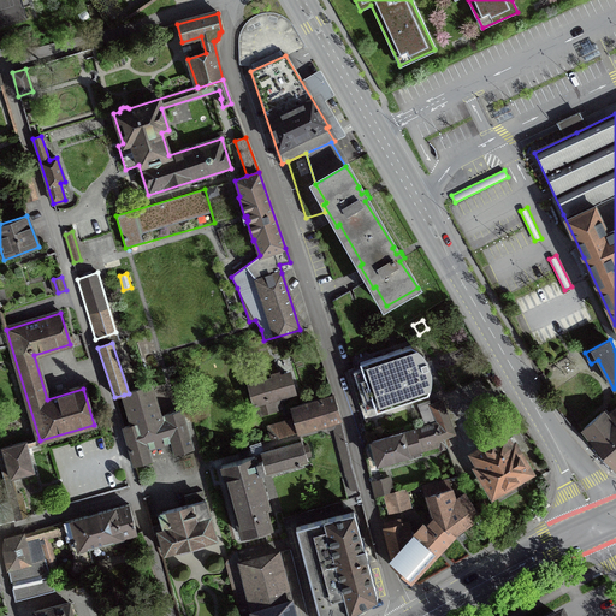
[(377,412),(427,395),(430,389),(431,381),(431,374),(428,367),(426,361),(422,355),(418,350),(410,347),(360,363),(361,369),(353,372),(366,409),(374,407),(377,412)]
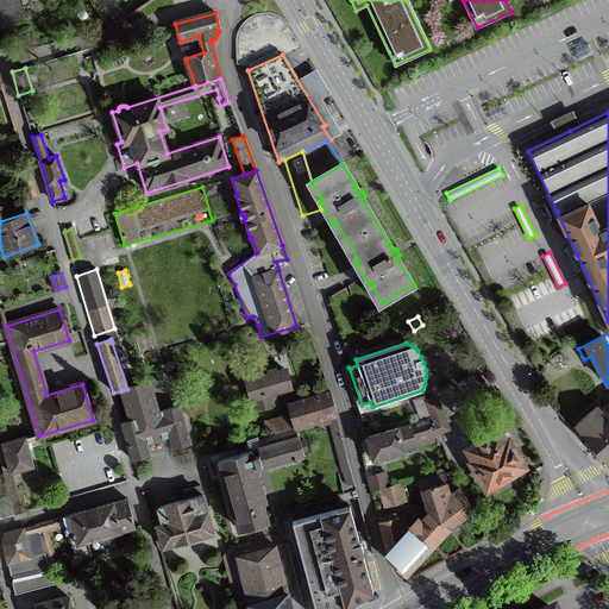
[(282,390),(289,388),(284,371),(276,372),(275,369),(268,371),(268,375),(246,381),(255,410),(274,406),(277,405),(278,403),(277,397),(283,395),(282,390)]
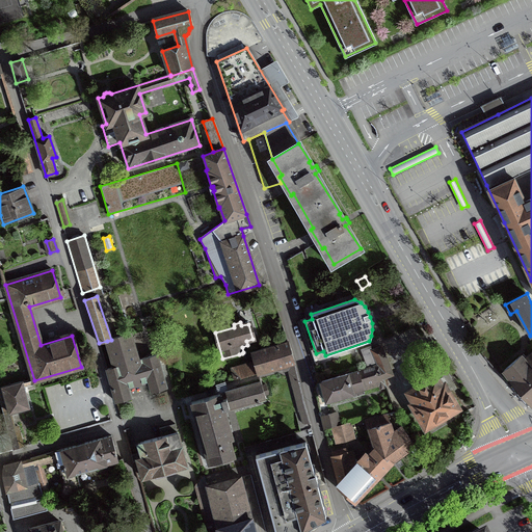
[(129,334),(111,340),(107,341),(114,367),(106,369),(115,402),(130,398),(127,387),(148,381),(152,392),(165,388),(156,355),(137,361),(129,334)]
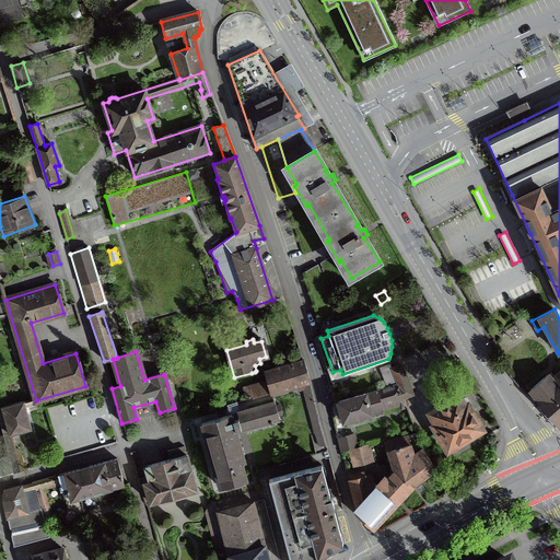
[(266,372),(268,381),(270,393),(308,382),(308,381),(307,381),(302,362),(275,370),(266,372)]
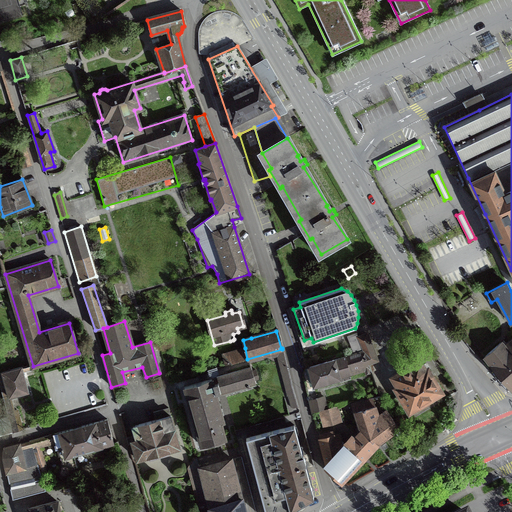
[(366,334),(357,338),(349,341),(354,353),(363,351),(368,364),(377,361),(366,334)]
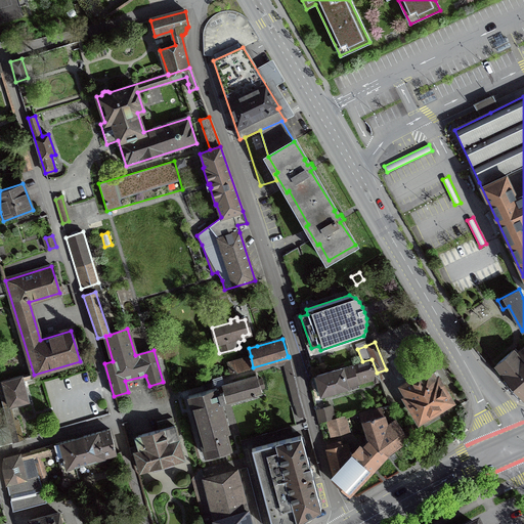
[(506,374),(500,378),(519,399),(523,396),(523,394),(523,357),(521,360),(516,354),(513,350),(497,363),(506,374)]
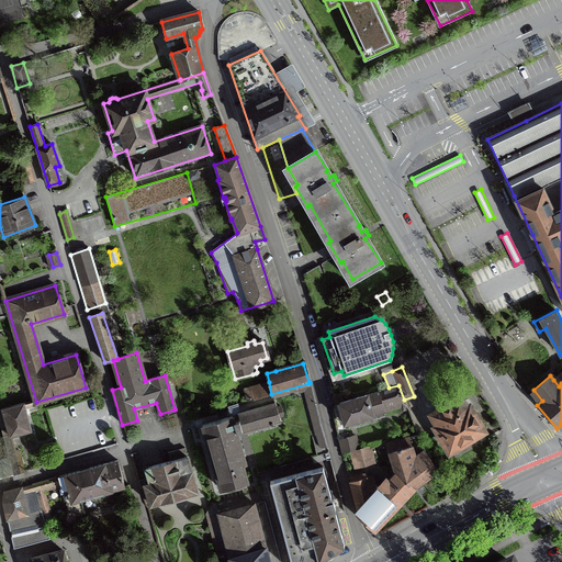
[(6,389),(18,385),(15,380),(3,383),(6,389)]
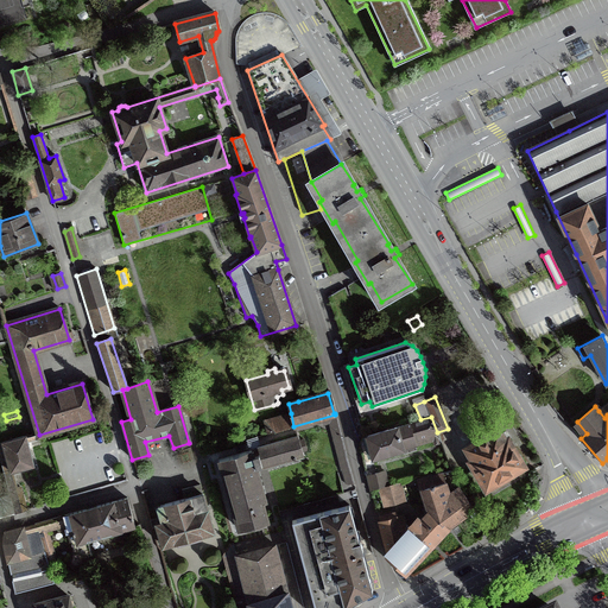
[(268,434),(293,426),(291,413),(264,420),(267,435),(270,435),(268,434)]
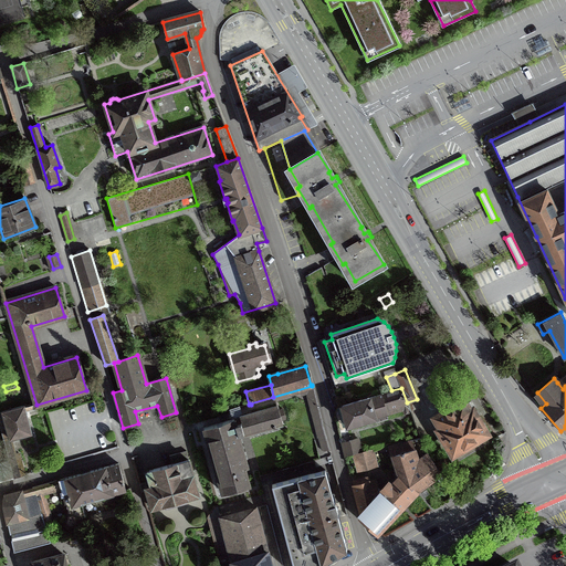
[(391,390),(341,407),(347,427),(374,419),(375,422),(388,419),(387,415),(404,410),(405,415),(410,412),(407,402),(401,388),(391,390)]
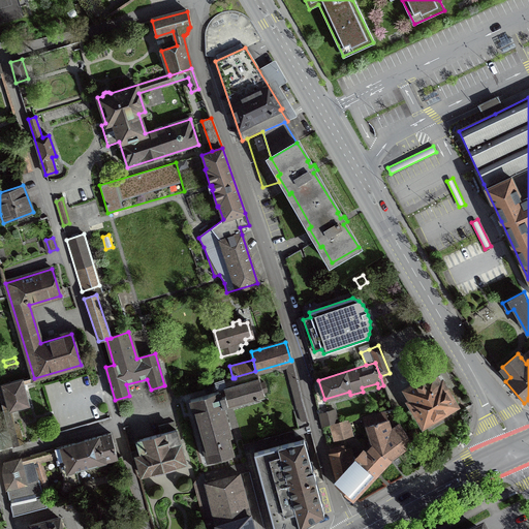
[(423,424),(455,405),(441,383),(438,384),(433,374),(406,391),(410,396),(407,398),(423,424)]
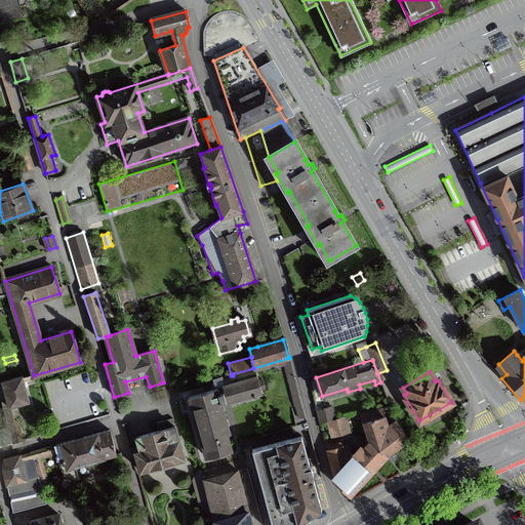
[(261,380),(257,381),(256,377),(224,387),(224,386),(223,386),(223,388),(189,398),(205,457),(231,450),(227,434),(229,433),(220,404),(226,403),(226,404),(253,396),(254,398),(255,398),(254,396),(261,394),(260,390),(265,389),(261,380)]
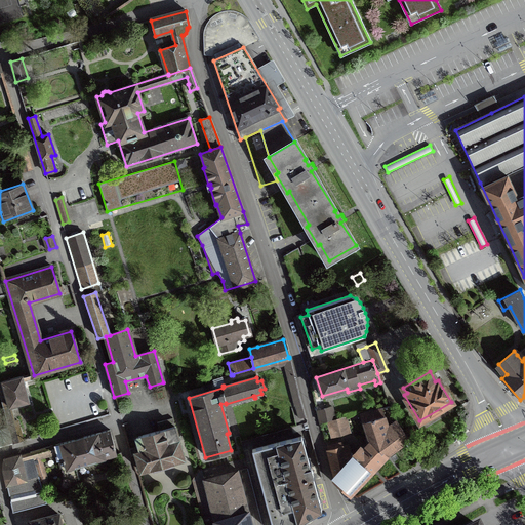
[(0,385),(0,399),(8,428),(12,444),(23,441),(16,420),(13,421),(9,406),(27,402),(21,379),(0,385)]
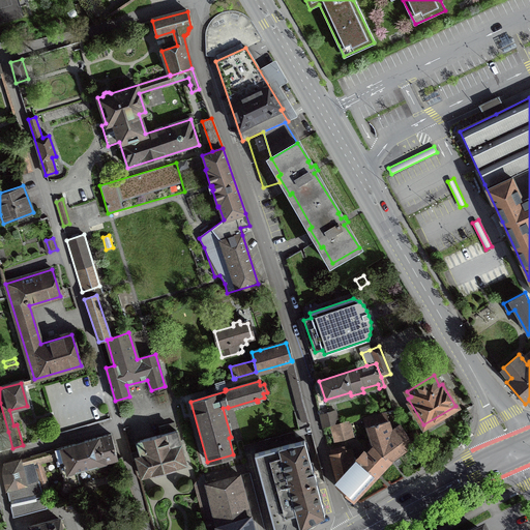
[(363,418),(371,441),(373,448),(376,445),(382,452),(388,461),(391,459),(412,443),(412,442),(407,435),(401,427),(393,410),(363,418)]
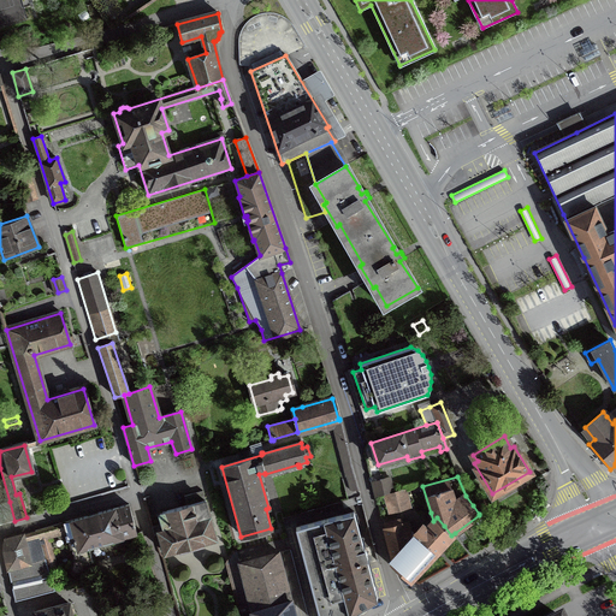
[(389,478),(372,483),(375,497),(386,493),(392,492),(389,478)]
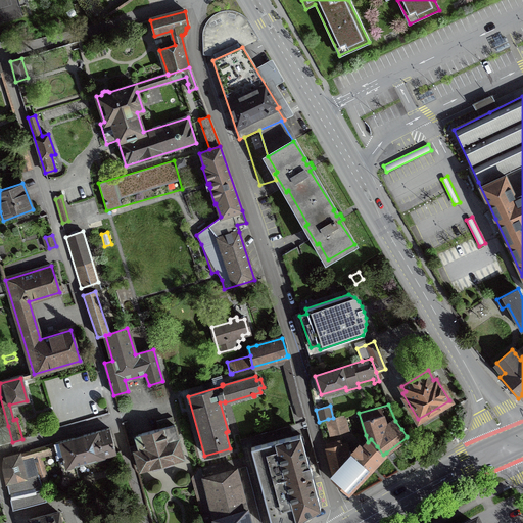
[(342,416),(333,418),(328,419),(331,432),(345,428),(342,416)]
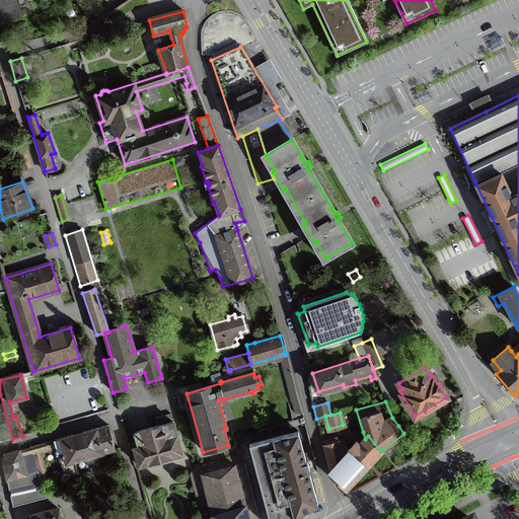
[(156,425),(172,421),(170,414),(155,419),(156,425)]
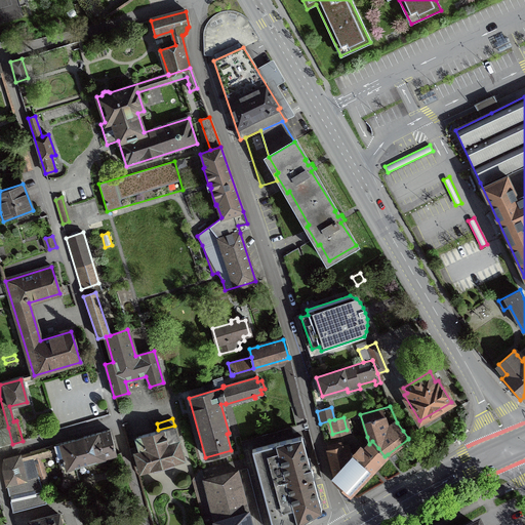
[(405,431),(408,438),(415,433),(411,426),(404,430),(405,431)]
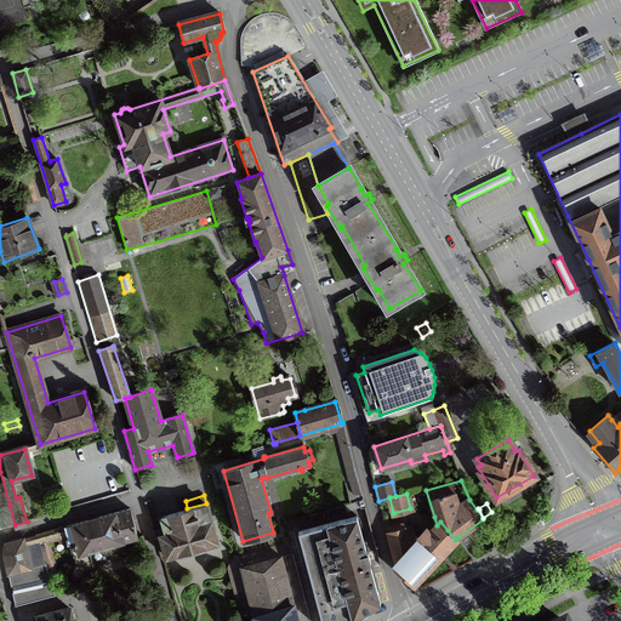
[(217,543),(206,505),(160,518),(164,528),(153,531),(154,540),(160,539),(165,558),(217,543)]
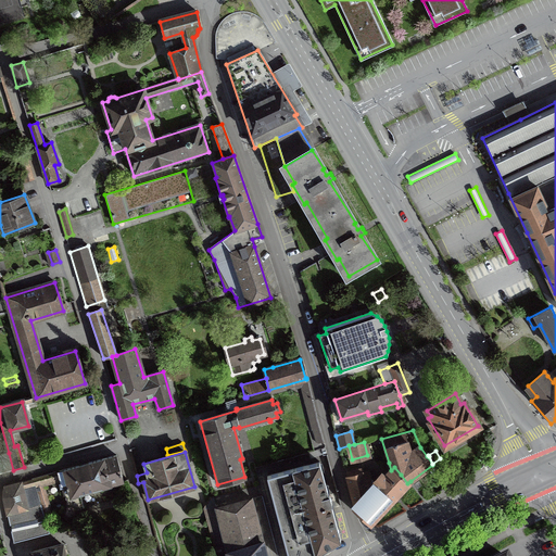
[(0,474),(13,470),(9,453),(0,455),(0,474)]
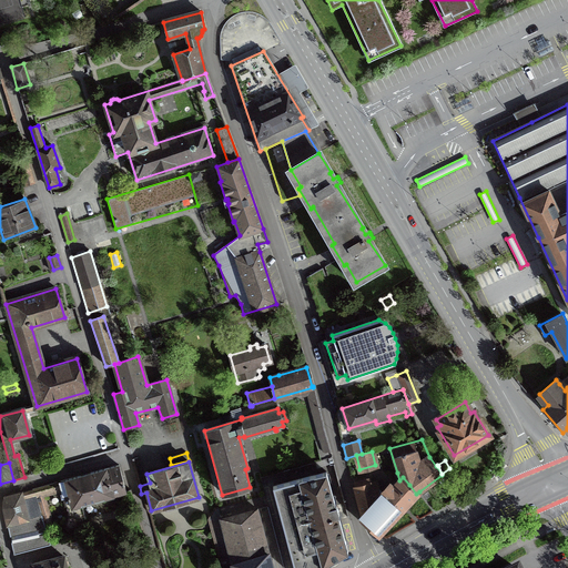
[(119,466),(34,489),(37,498),(62,492),(71,523),(85,518),(81,505),(125,493),(119,466)]
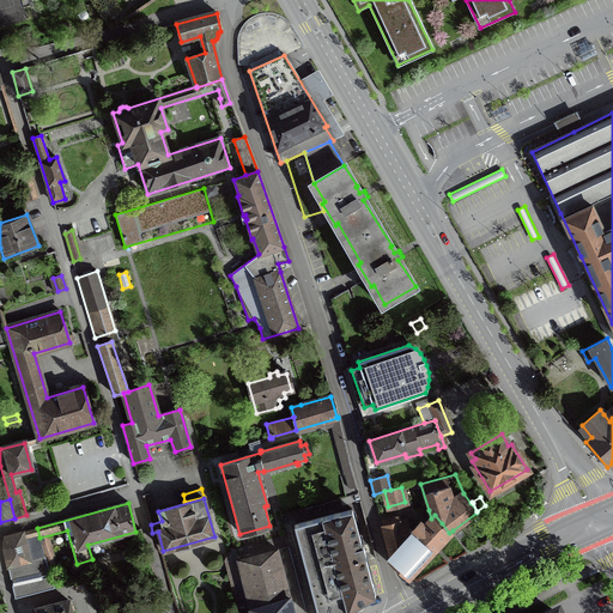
[(295,525),(317,612),(343,612),(375,596),(364,556),(365,556),(363,545),(362,546),(351,509),(295,525)]
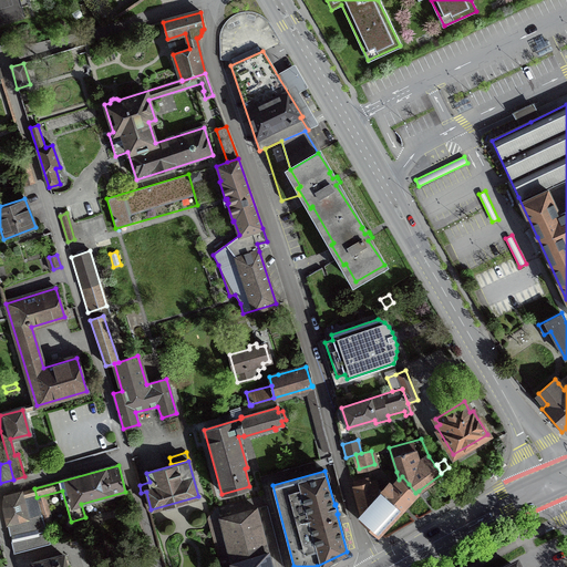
[(409,484),(402,476),(399,480),(392,486),(389,484),(381,492),(384,495),(380,500),(373,494),(370,482),(353,486),(362,518),(374,531),(378,534),(415,493),(409,484)]
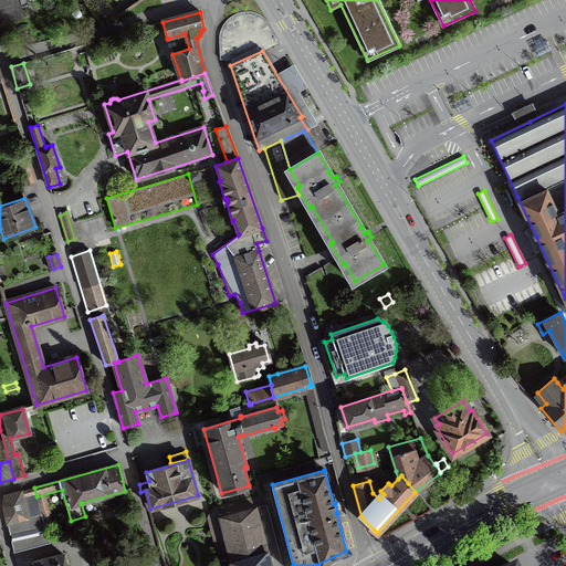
[(13,553),(50,543),(37,496),(34,488),(4,496),(3,506),(10,535),(13,534),(16,540),(11,541),(13,553)]
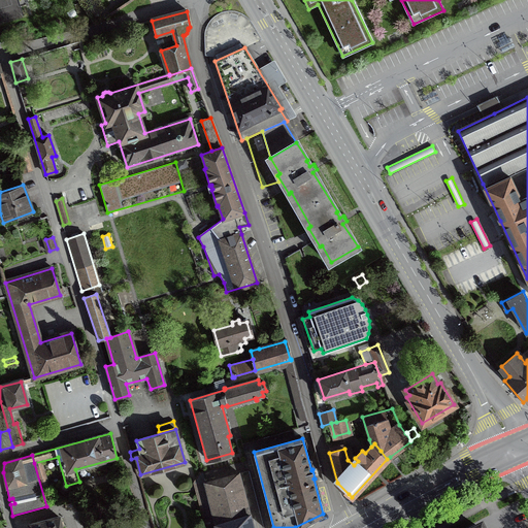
[(252,527),(238,473),(204,483),(216,527),(252,527)]
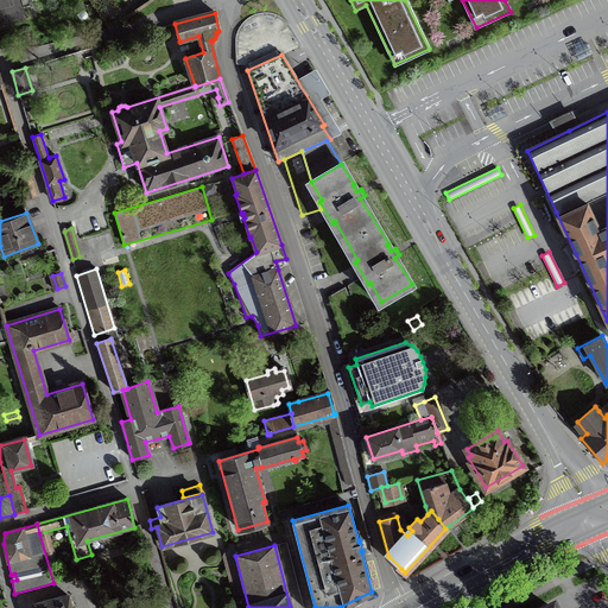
[(35,607),(69,607),(67,595),(33,605),(35,607)]
